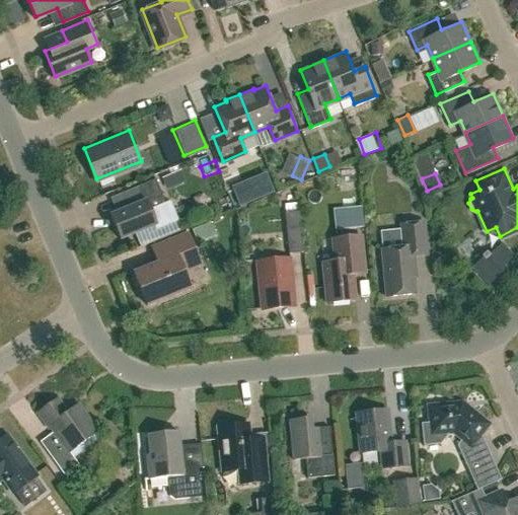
[(341,175),(342,186),(361,185),(360,174),(341,175)]
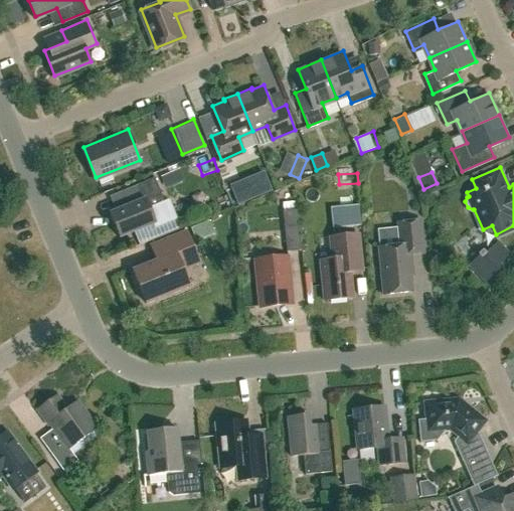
[(165,200),(155,175),(129,186),(135,201),(110,211),(120,235),(155,220),(150,207),(165,200)]
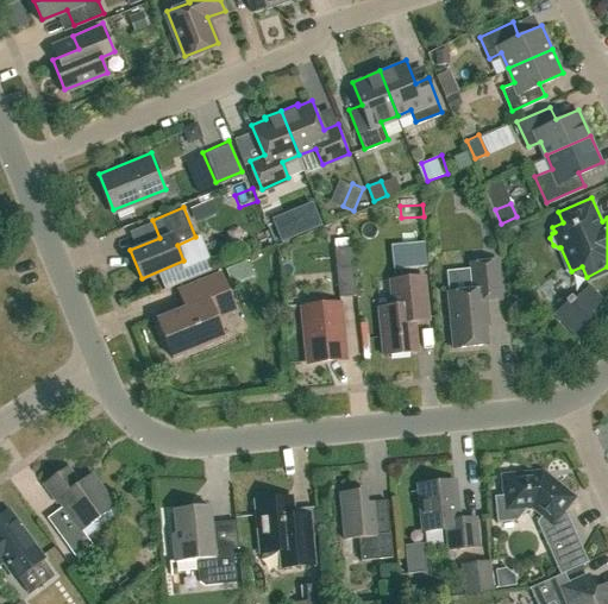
[(284,212),(270,218),(280,240),(294,234),(284,212)]
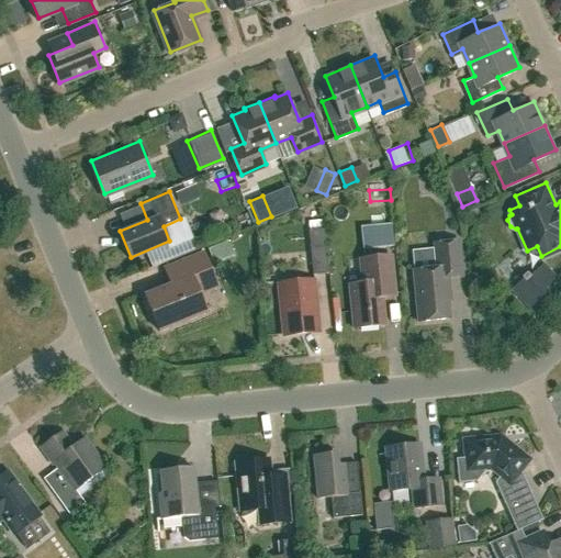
[(327,270),(323,226),(307,229),(312,271),(327,270)]
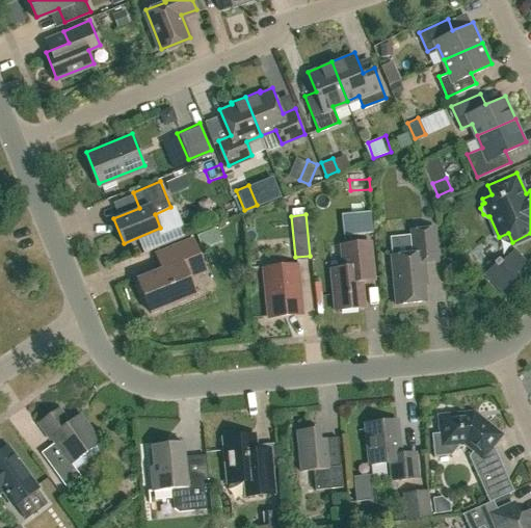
[(439,258),(435,226),(410,228),(414,251),(391,253),(396,301),(426,298),(424,272),(426,272),(425,260),(439,258)]
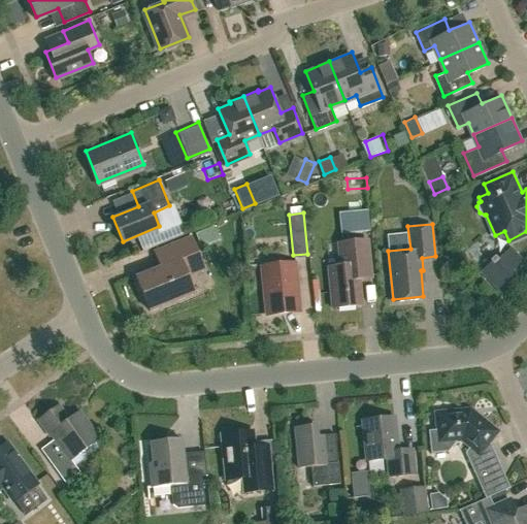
[(204,244),(225,239),(221,225),(200,230),(204,244)]
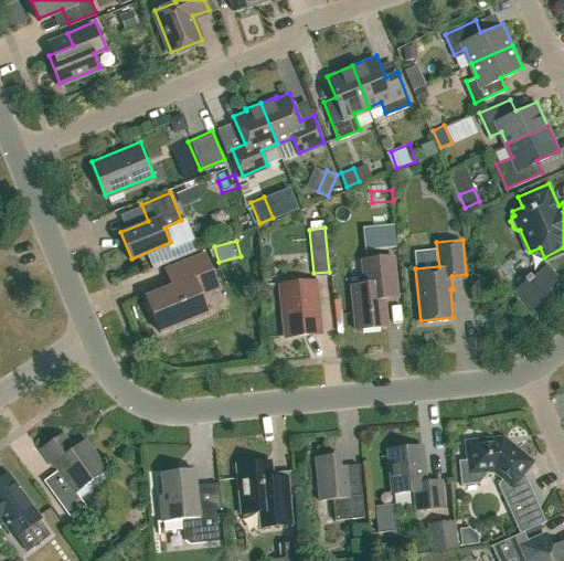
[(219,285),(205,251),(166,267),(172,284),(146,295),(160,330),(208,311),(201,293),(219,285)]
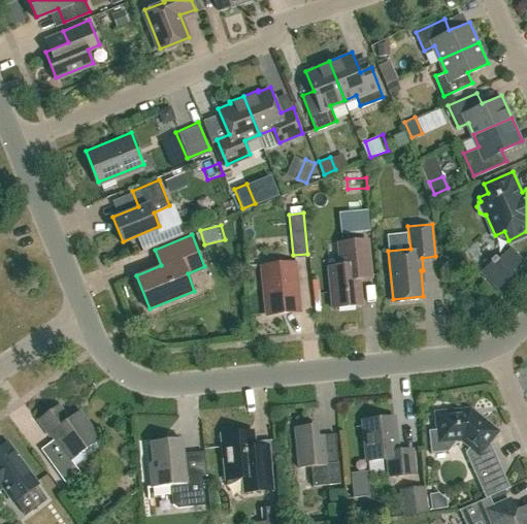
[(371,275),(368,237),(338,240),(341,263),(329,264),(333,305),(362,302),(359,276),(371,275)]
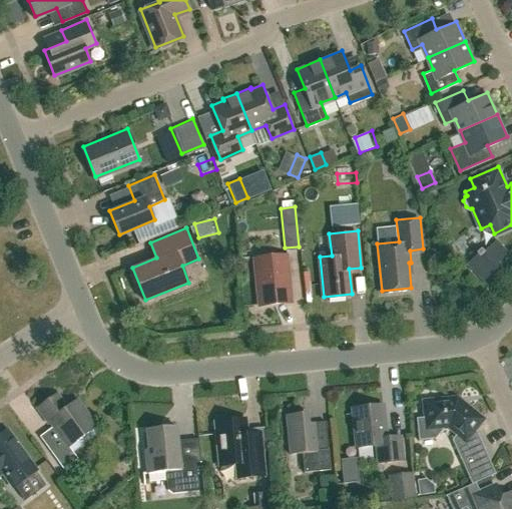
[(505,251),(493,237),(465,263),(480,281),(500,263),(497,260),(505,251)]
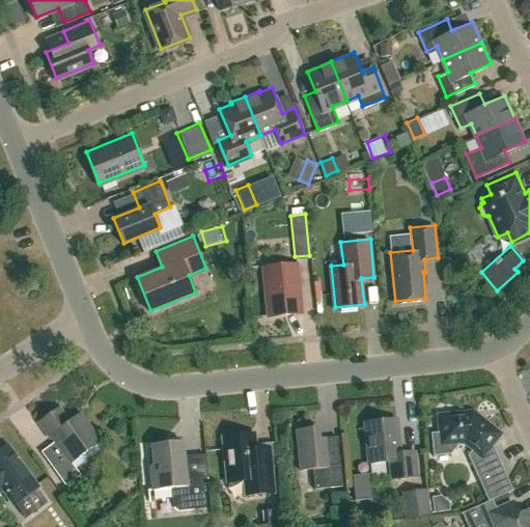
[(302,310),(297,261),(263,266),(268,314),(302,310)]
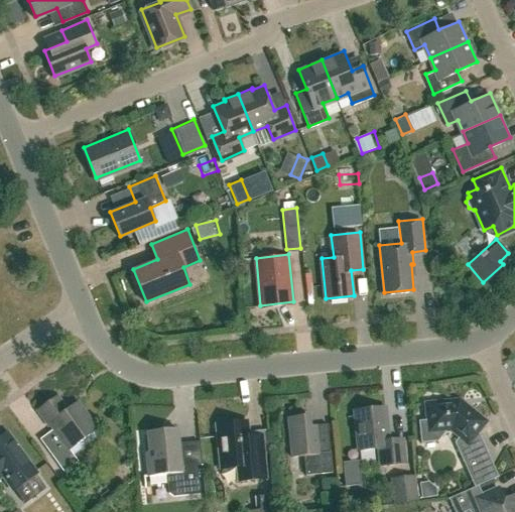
[(68,408),(57,394),(38,408),(49,422),(50,421),(54,426),(40,436),(63,470),(79,459),(70,446),(97,426),(78,400),(68,408)]
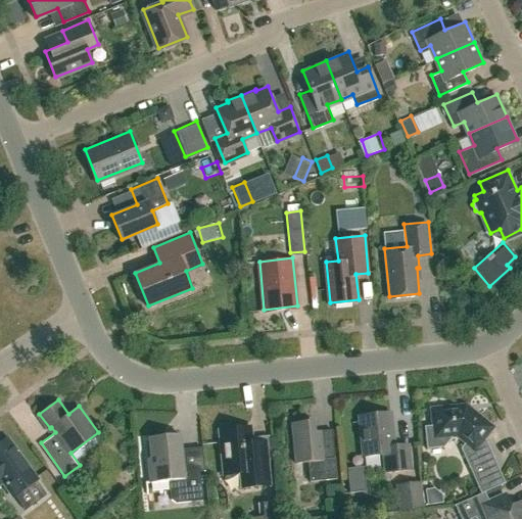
[(474,415),(460,404),(437,406),(432,412),(434,435),(457,433),(465,440),(461,445),(480,489),(505,479),(485,435),(490,429),(489,422),(480,414),(474,415)]
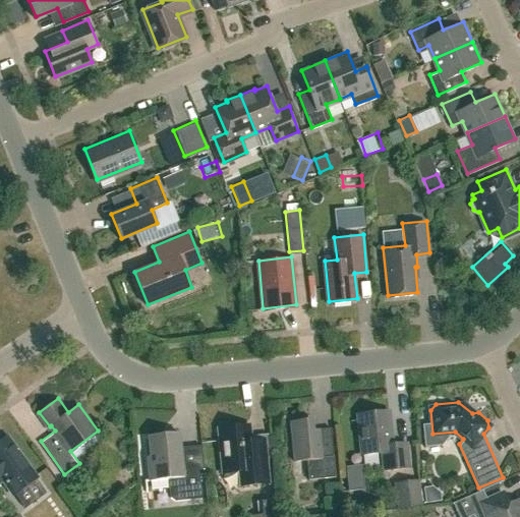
[(393,442),(389,409),(358,412),(362,453),(382,451),(384,468),(409,465),(407,441),(393,442)]
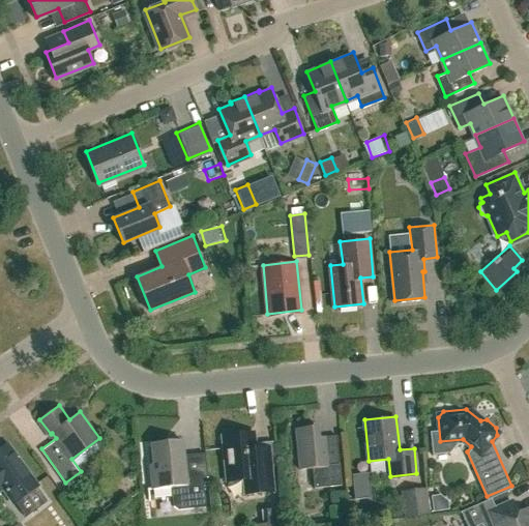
[(319,435),(318,424),(296,426),(300,467),(313,466),(315,486),(342,483),(336,433),(319,435)]
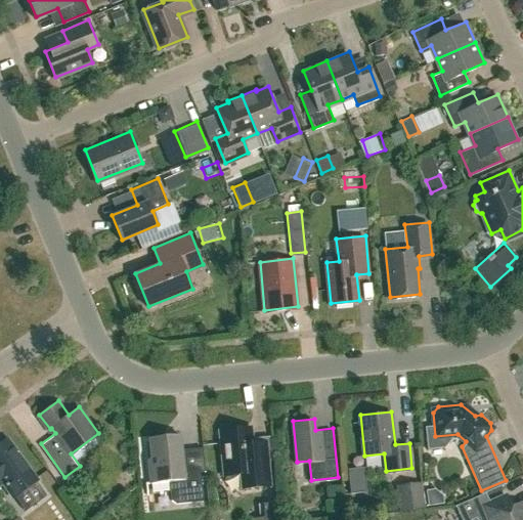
[(266,438),(253,440),(251,426),(220,429),(225,476),(226,477),(242,476),(243,486),(270,483),(267,457),(266,438)]
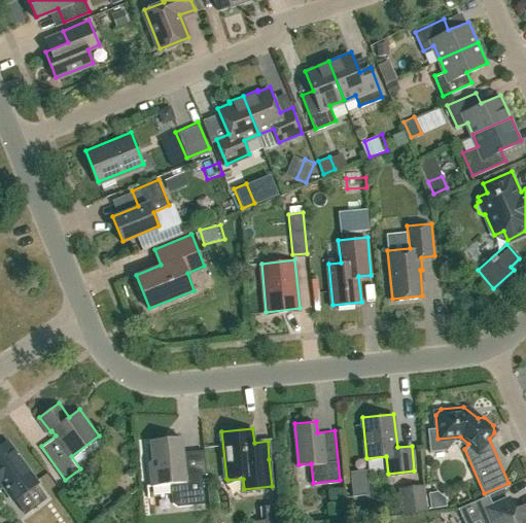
[(185,471),(181,436),(151,439),(152,456),(149,460),(152,484),(171,482),(173,500),(177,504),(205,501),(201,468),(185,471)]
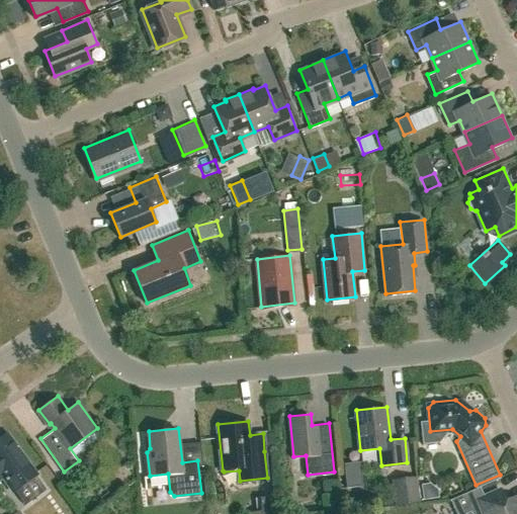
[(36,473),(7,432),(0,437),(0,476),(3,475),(13,489),(36,473)]
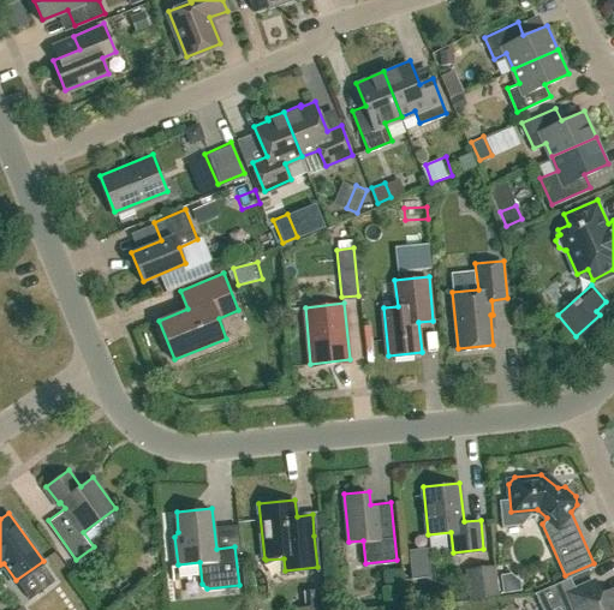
[(496,594),(493,562),(464,566),(468,597),(496,594)]
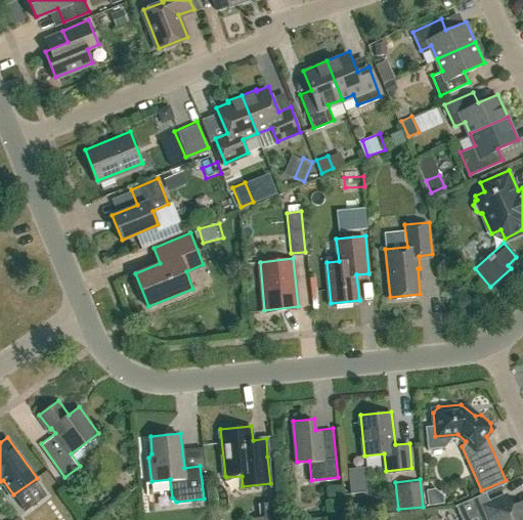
[(456,505),(463,519),(522,519),(522,500),(511,506),(506,492),(490,500),(486,491),(456,505)]
